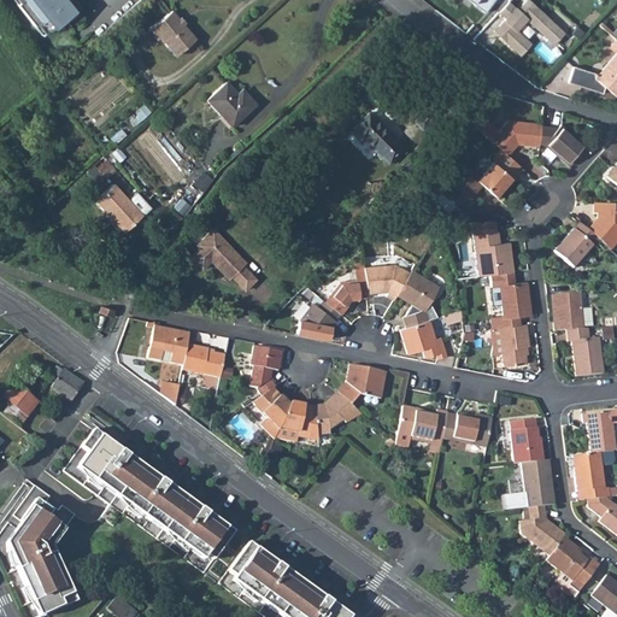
[(77,5),(72,0),(17,0),(18,1),(16,4),(33,25),(36,23),(43,31),(50,28),(63,17),(77,5)]
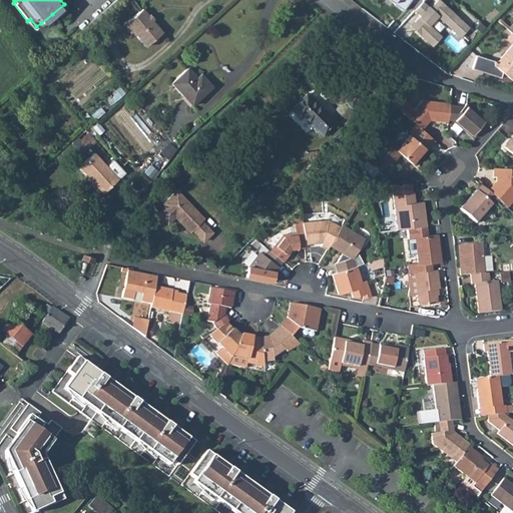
[(429,0),(435,5),(432,8),(442,18),(450,10),(456,15),(459,12),(466,19),(480,4),(477,1),(477,0),(429,0)]
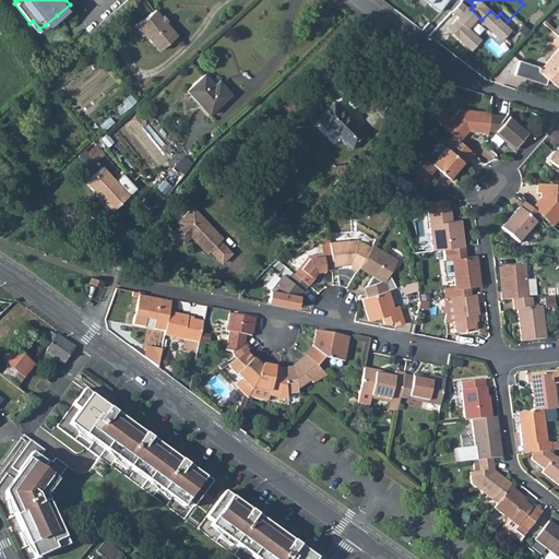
[(467,11),(485,28),(488,26),(497,16),(490,11),(482,20),(471,9),(467,11)]
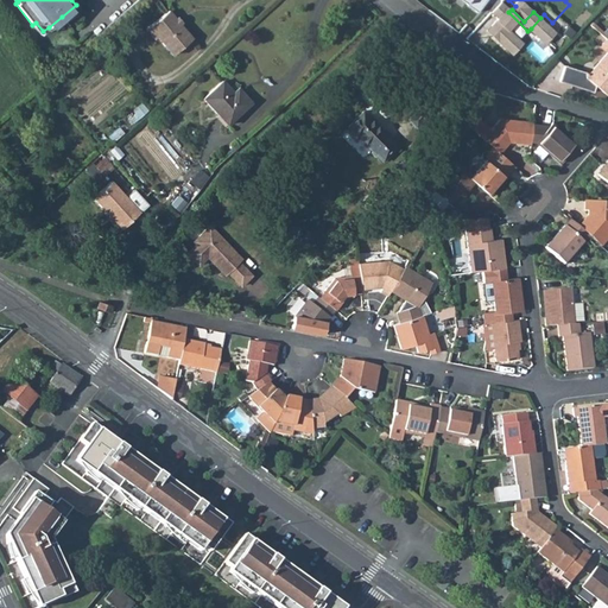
[(168,11),(146,29),(153,38),(157,37),(172,55),(191,38),(168,11)]
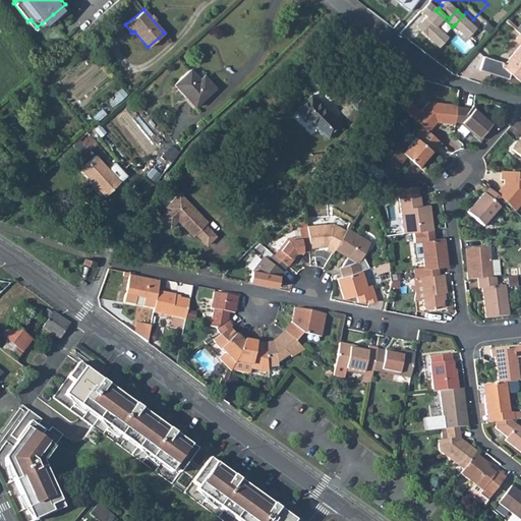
[(463,15),(470,22),(473,19),(466,12),(463,15)]
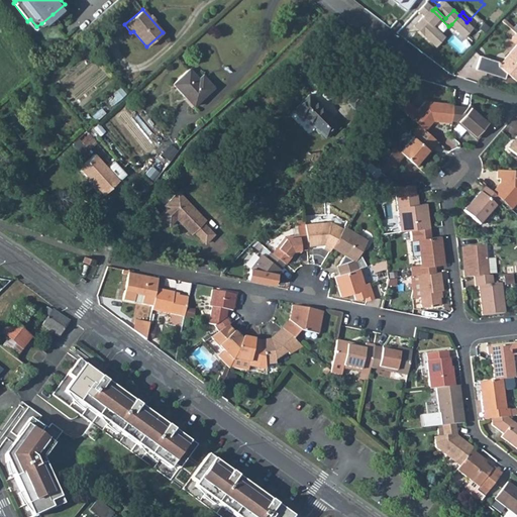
[(54,15),(53,14),(41,23),(42,24),(54,15)]
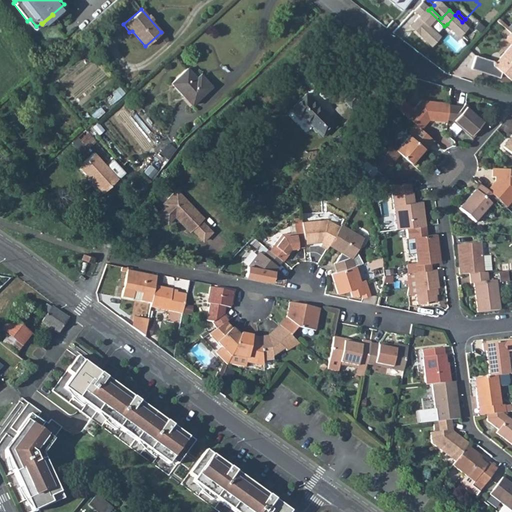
[(36,26),(30,19),(27,21),(33,29),(36,26)]
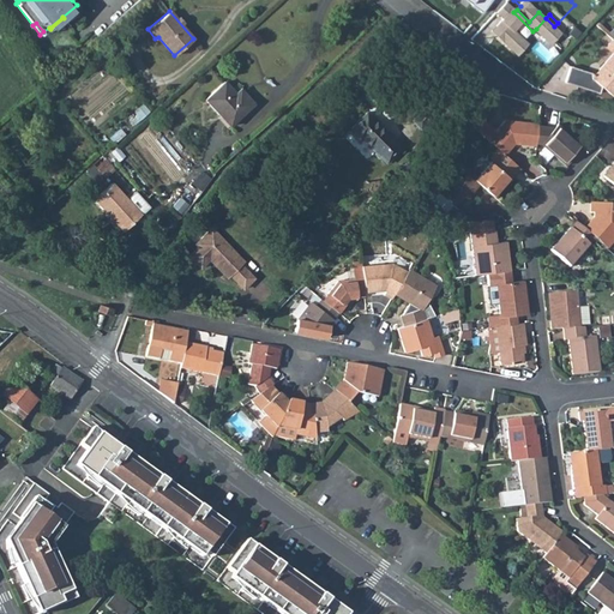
[(601,86),(613,97),(613,95),(613,41),(612,40),(606,47),(613,54),(595,74),(570,66),(564,82),(599,94),(601,86)]
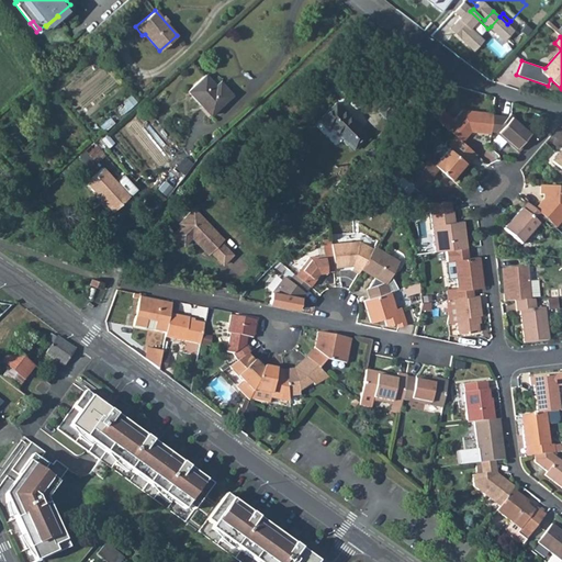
[(210,115),(232,94),(224,86),(220,89),(215,85),(205,75),(187,91),(210,115)]
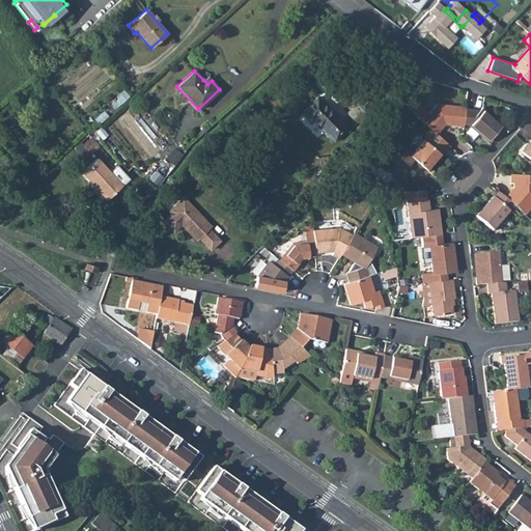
[(364,112),(379,96),(371,90),(357,105),(364,112)]
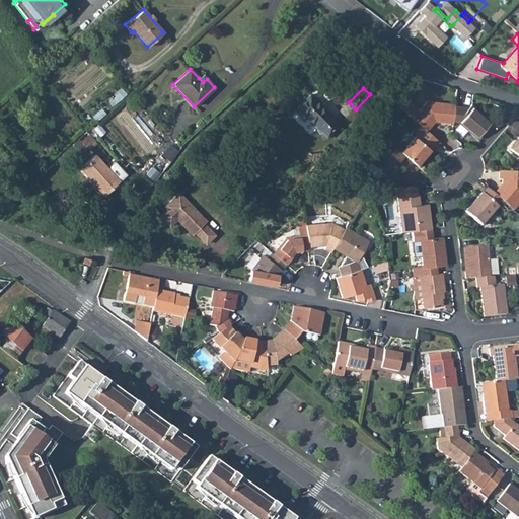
[(310,94),(293,112),(302,121),(305,117),(326,138),(340,125),(310,94)]
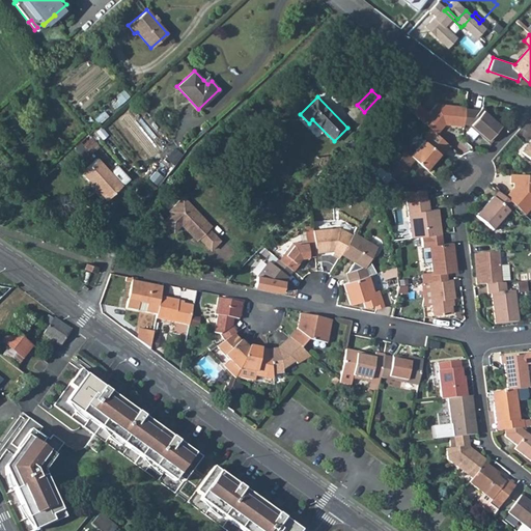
[(404,107),(411,112),(417,105),(412,100),(404,107)]
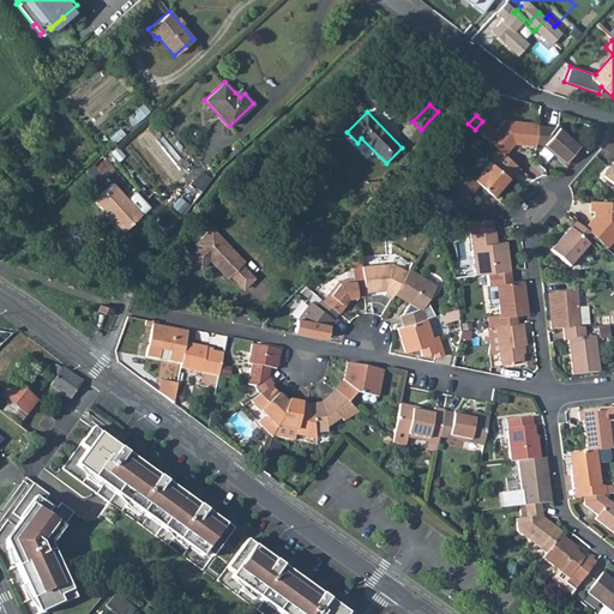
[(498,150),(505,156),(515,144),(536,146),(536,143),(537,126),(539,124),(505,120),(494,132),(482,121),(475,130),(487,140),(498,150)]
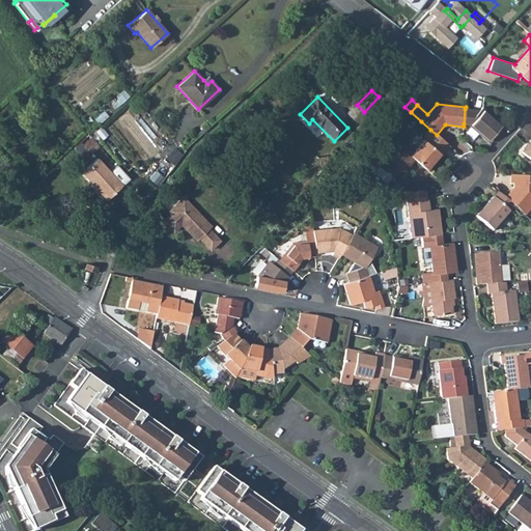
[(488,143),(505,124),(497,118),(496,119),(481,107),(479,110),(465,109),(464,123),(467,124),(488,143)]
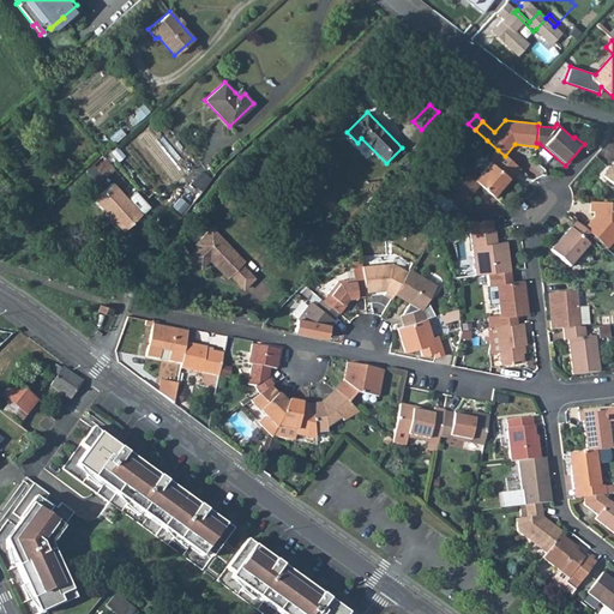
[(492,196),(510,175),(512,178),(521,169),(505,156),(498,150),(489,158),(492,161),(475,181),(479,185),(492,196)]
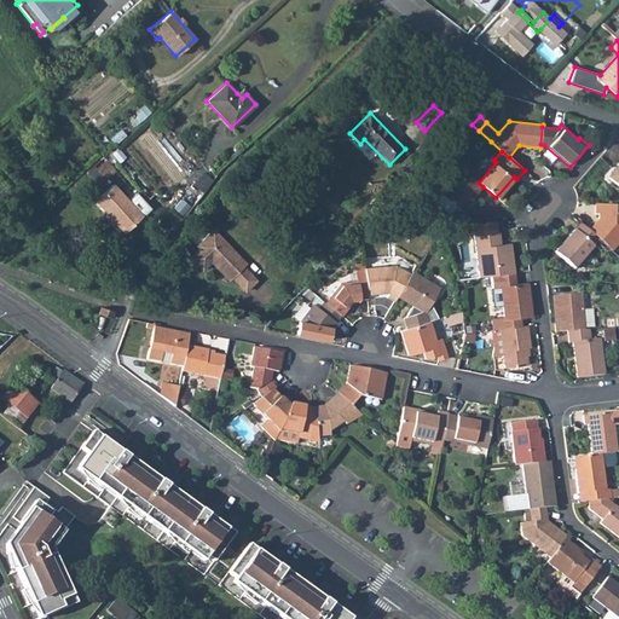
[(100,185),(117,169),(104,157),(88,173),(100,185)]
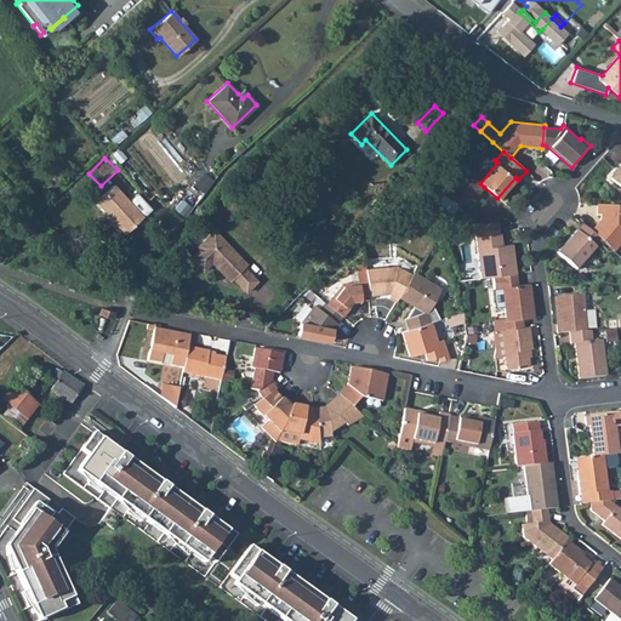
[(620,189),(620,165),(609,178),(620,189)]
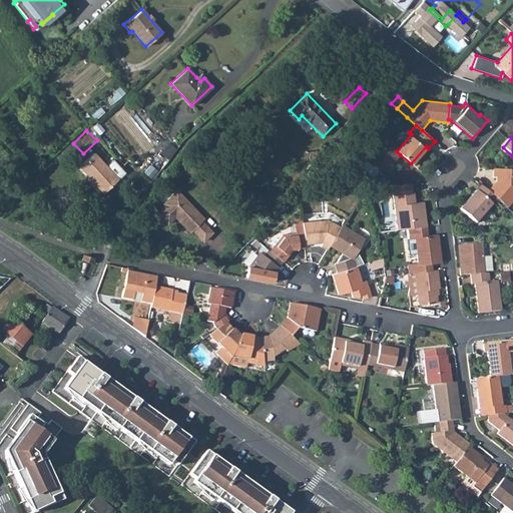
[(382,175),(400,154),(397,151),(383,139),(364,160),(365,161),(377,171),(382,175)]
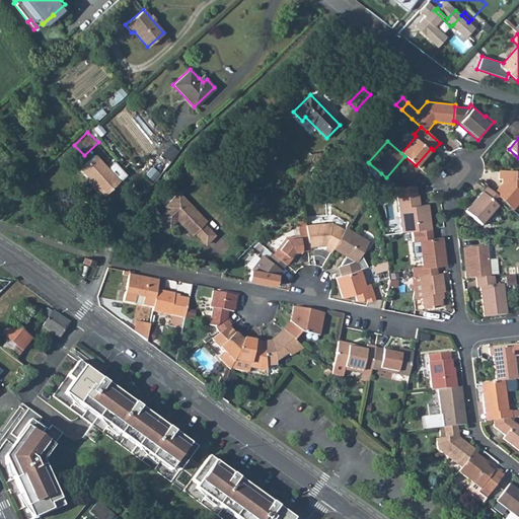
[(416,165),(418,167),(433,150),(431,148),(416,165)]
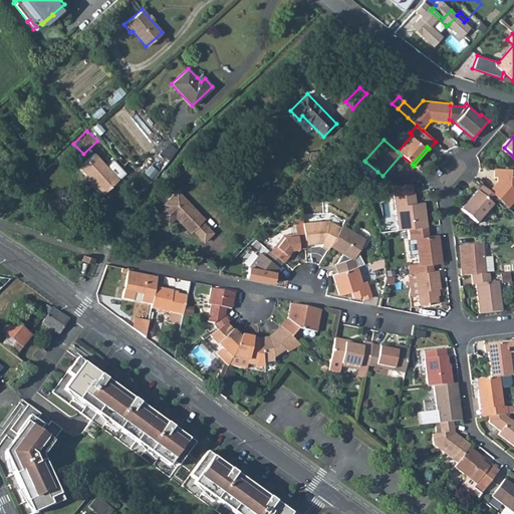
[(338,155),(348,164),(351,161),(341,152),(338,155)]
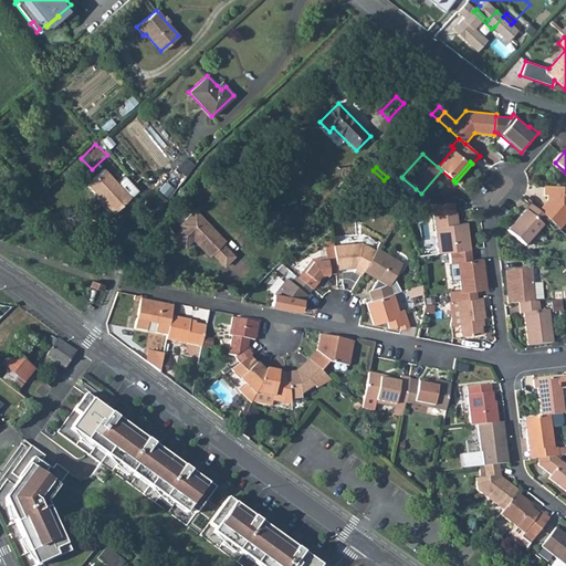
[(129,198),(104,169),(86,185),(112,213),(129,198)]
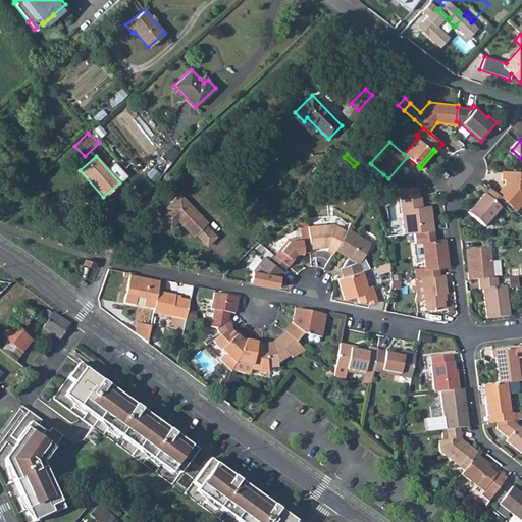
[(349,172),(354,166),(344,157),(338,163),(349,172)]
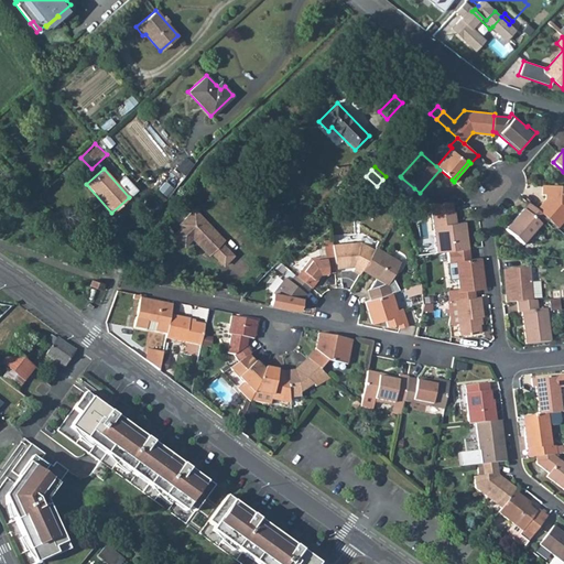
[(396,183),(410,195),(414,188),(401,177),(396,183)]
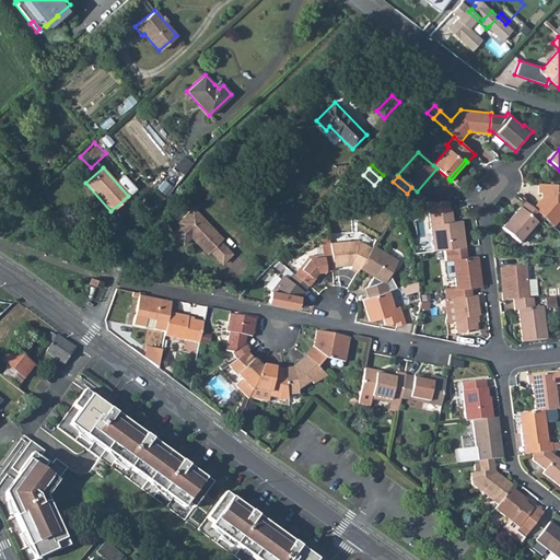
[(543,219),(553,228),(559,220),(559,186),(555,186),(538,185),(537,195),(541,195),(541,200),(533,210),(535,211),(543,219)]
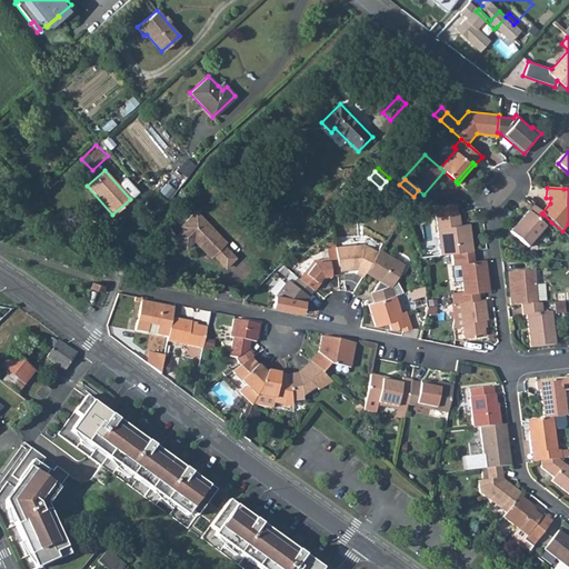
[(268,198),(277,206),(282,199),(273,191),(268,198)]
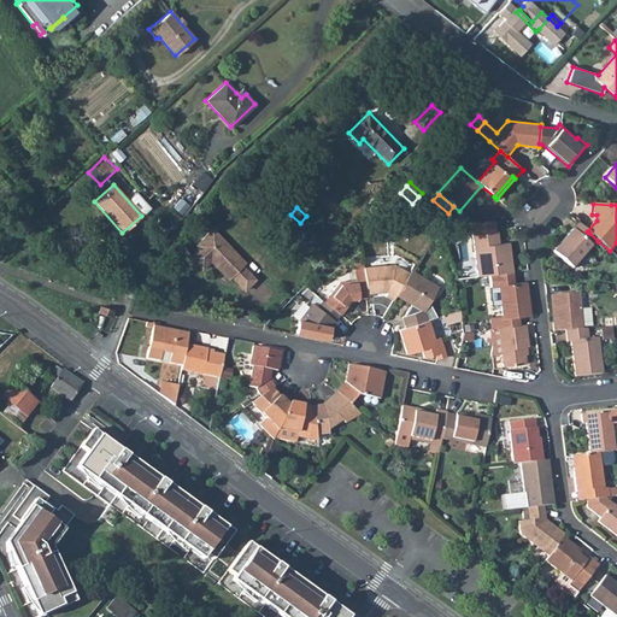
[(470,222),(476,276),(488,275),(512,271),(509,242),(497,244),(493,219),(470,222)]
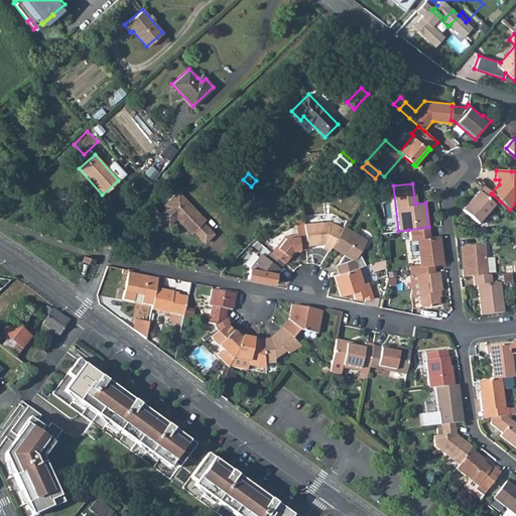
[(479,192),(488,201),(493,195),(491,194),(484,187),(479,192)]
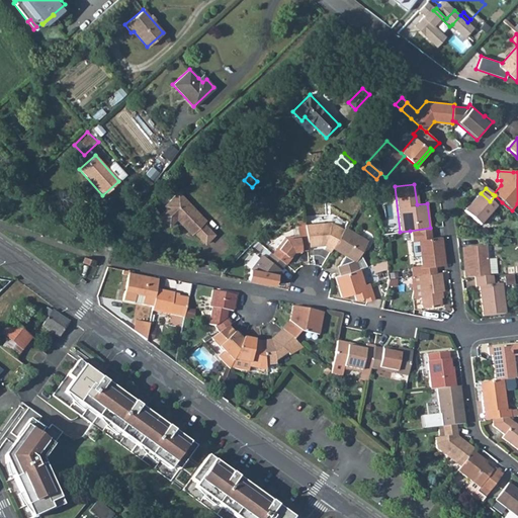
[(204,244),(213,235),(202,224),(205,222),(178,192),(164,206),(166,208),(158,216),(168,227),(175,219),(177,218),(181,222),(180,224),(191,235),(193,233),(204,244)]
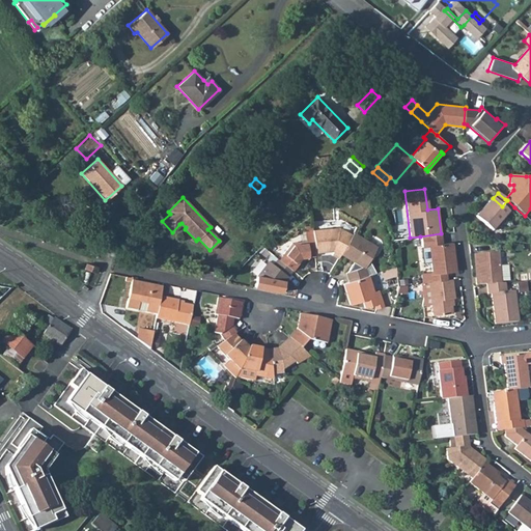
[(493,231),(514,207),(507,200),(502,206),(493,198),(476,217),(493,231)]
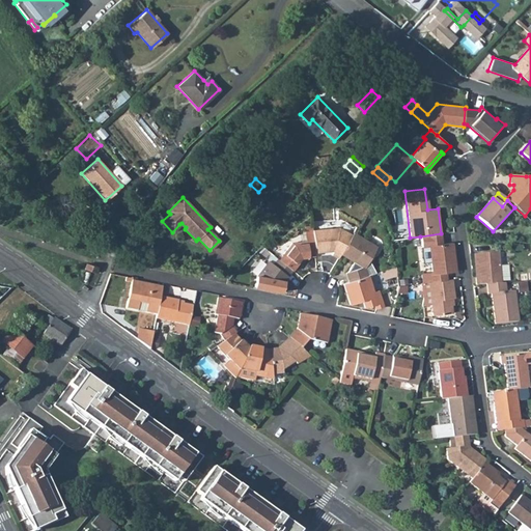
[(289,269),(291,271),(301,259),(308,258),(307,256),(314,256),(314,253),(312,230),(312,227),(304,227),(305,234),(306,242),(301,243),(291,243),(278,259),(289,269)]
